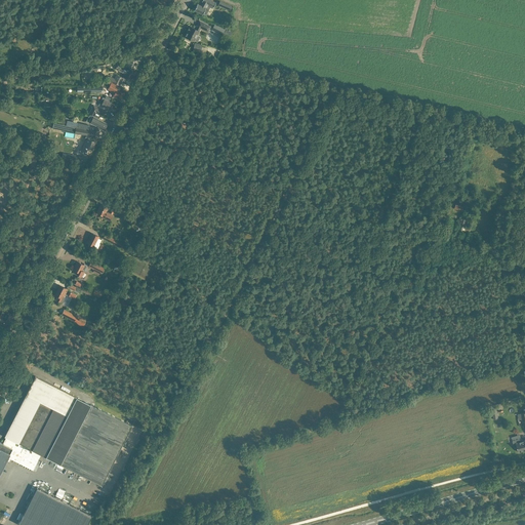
[(201,5),(197,3),(194,10),(202,14),(203,13),(206,15),(208,10),(205,8),(205,7),(207,4),(213,7),(215,3),(210,0),(202,0),(202,1),(203,1),(201,5)]
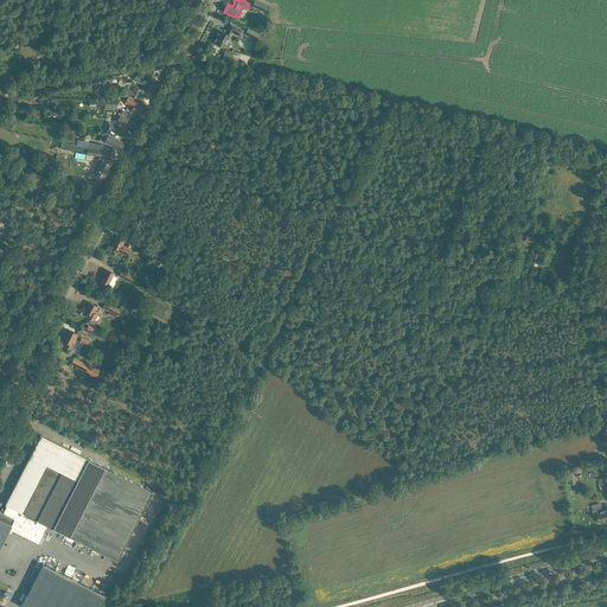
[(217,36),(213,42),(217,44),(217,45),(221,46),(221,45),(224,48),(225,48),(228,49),(231,43),(228,40),(230,36),(231,32),(241,37),(243,31),(236,26),(230,24),(228,30),(227,33),(219,31),(217,36)]
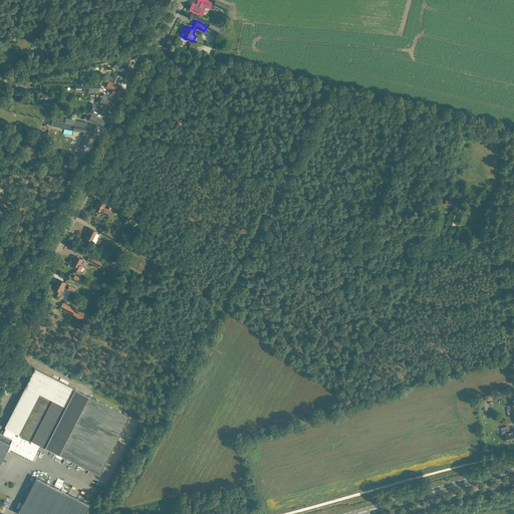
[(207,29),(217,34),(219,31),(220,32),(221,30),(220,29),(210,23),(207,29)]
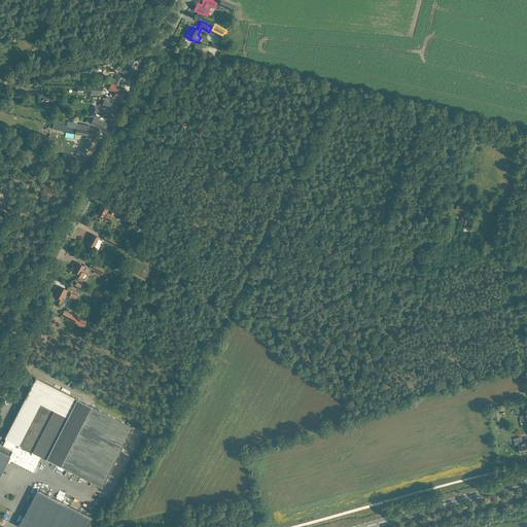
[(196,43),(194,50),(201,53),(202,45),(196,43)]
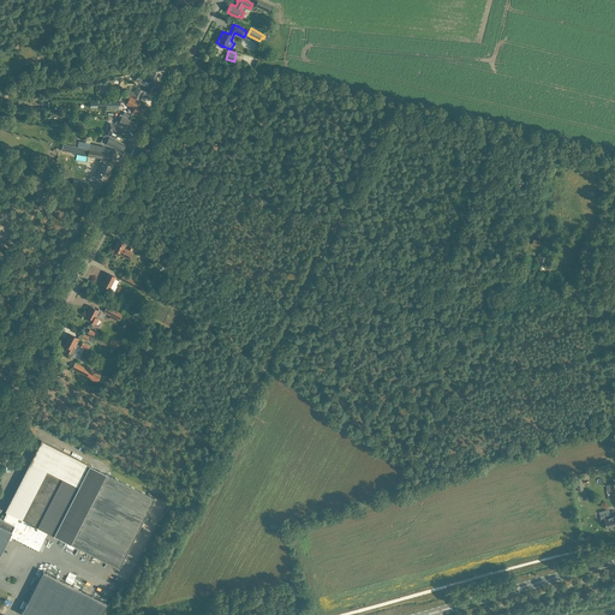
[(51,60),(42,66),(48,73),(55,67),(53,65),(55,63),(52,58),(49,59),(51,60)]
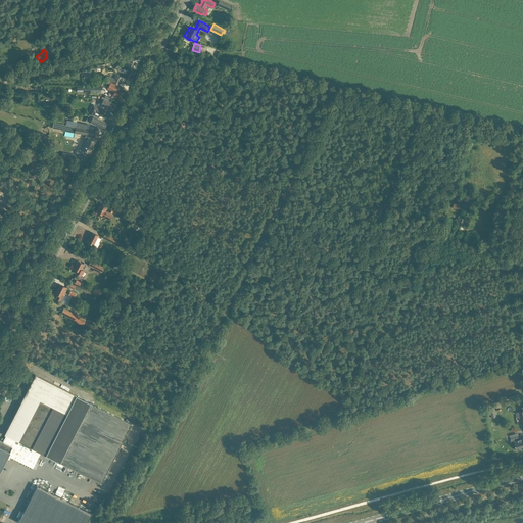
[(117,64),(115,68),(120,70),(125,74),(123,77),(130,80),(135,70),(128,67),(127,69),(121,66),(117,64)]
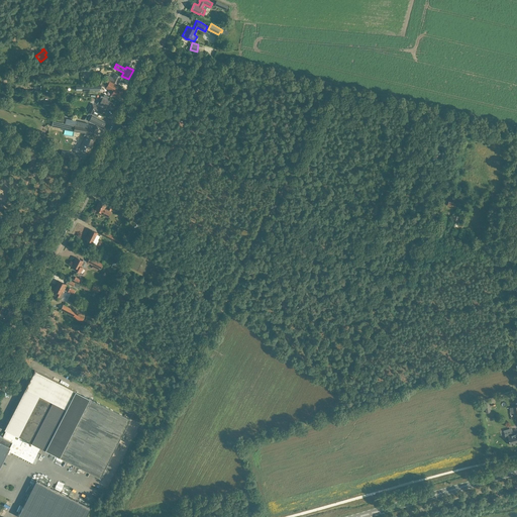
[(108,75),(107,79),(111,81),(110,81),(117,85),(121,77),(113,74),(112,77),(108,75)]
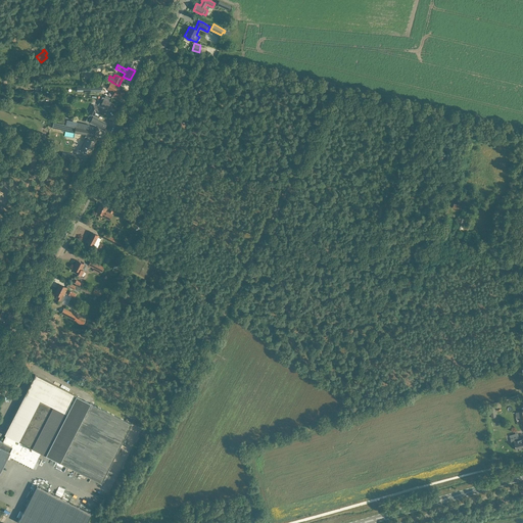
[(101,86),(101,87),(104,87),(107,89),(114,92),(112,95),(115,97),(120,99),(123,93),(119,91),(115,89),(116,89),(119,85),(111,82),(106,80),(104,83),(103,86),(101,86)]
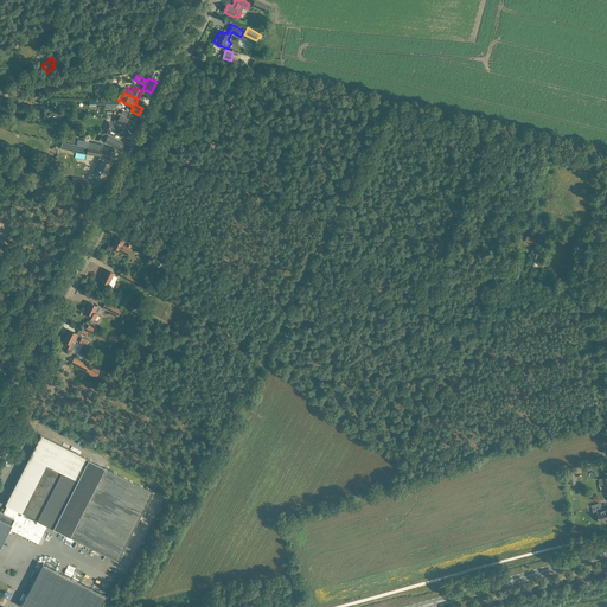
[(120,113),(114,122),(119,125),(120,123),(126,127),(132,129),(135,122),(129,120),(128,119),(128,117),(121,114),(120,113)]
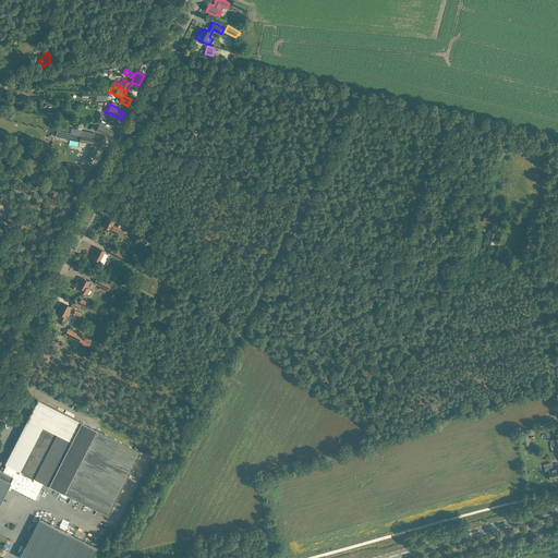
[(95,121),(99,123),(100,122),(105,124),(107,121),(109,123),(111,119),(100,112),(95,121)]
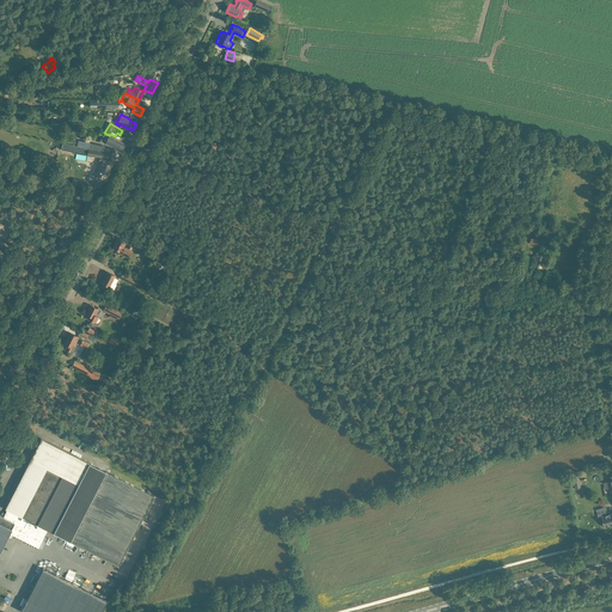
[(110,134),(109,135),(105,144),(110,146),(114,147),(115,148),(121,152),(124,145),(120,141),(117,140),(115,139),(115,136),(110,134)]
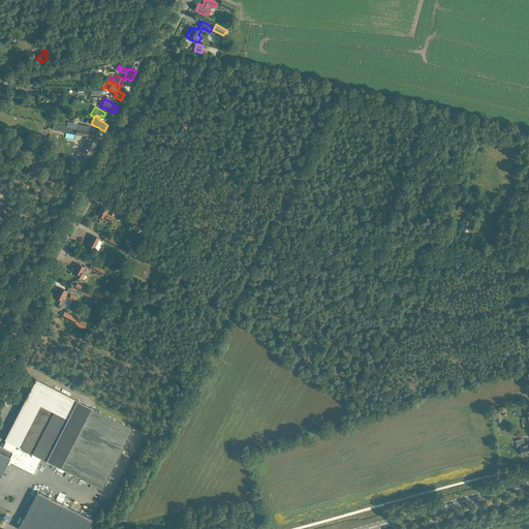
[(67,124),(66,126),(96,133),(98,129),(90,127),(91,126),(67,121),(67,124)]
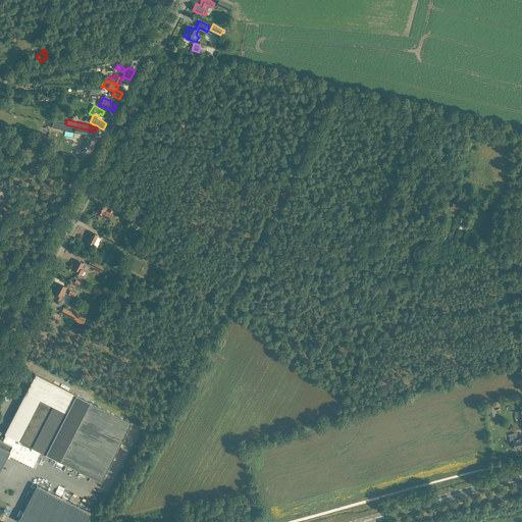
[(95,132),(65,124),(62,124),(53,122),(52,127),(84,135),(94,136),(95,132)]
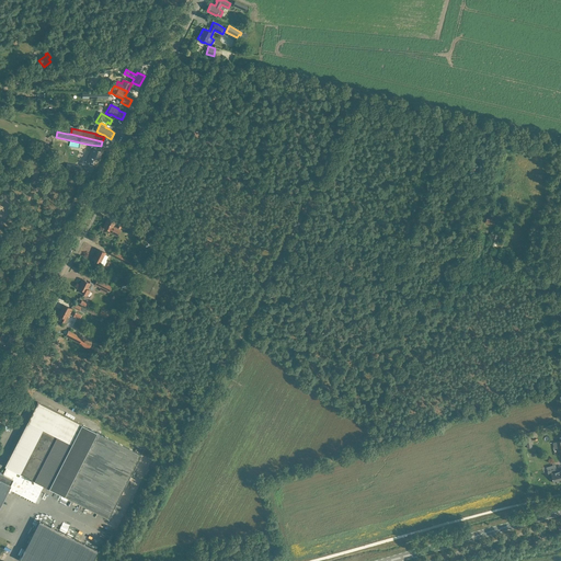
[(92,149),(87,160),(94,164),(96,161),(98,161),(100,157),(99,157),(101,152),(98,151),(100,147),(91,145),(89,148),(92,149)]
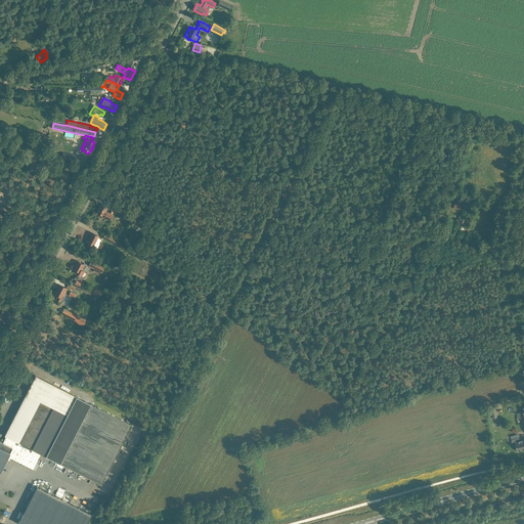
[(62,153),(61,159),(76,161),(81,162),(82,156),(77,155),(62,153)]
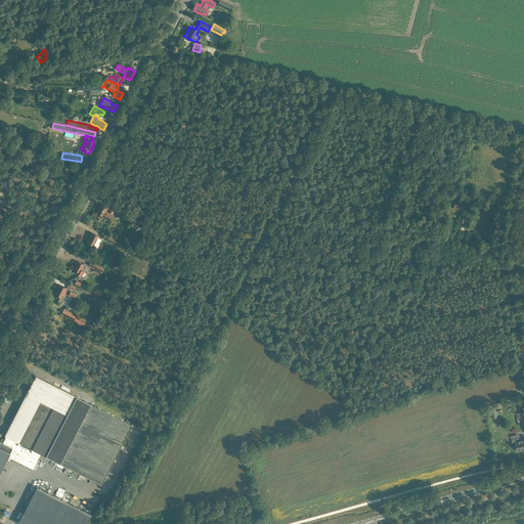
[(453,208),(459,210),(462,211),(464,203),(455,201),(453,208)]
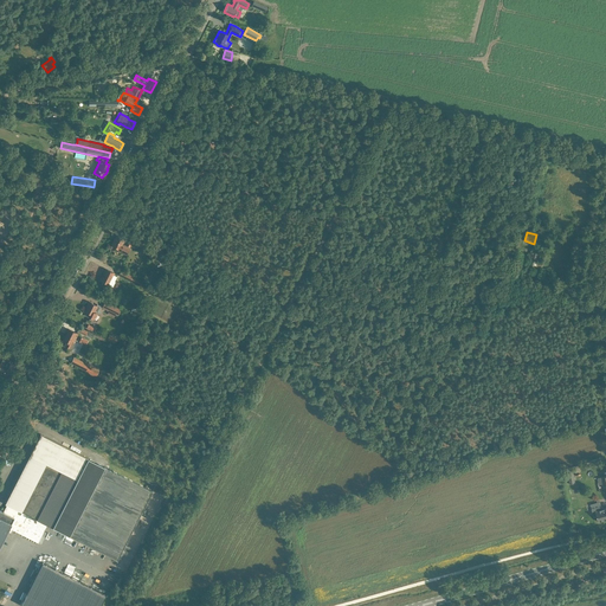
[(111,245),(117,247),(120,249),(118,250),(126,255),(129,249),(122,245),(124,240),(116,236),(111,245)]
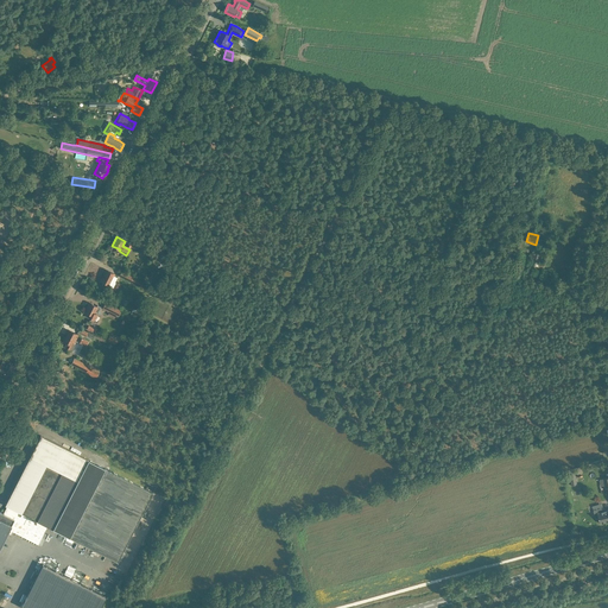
[(135,238),(133,241),(150,249),(152,246),(135,238)]
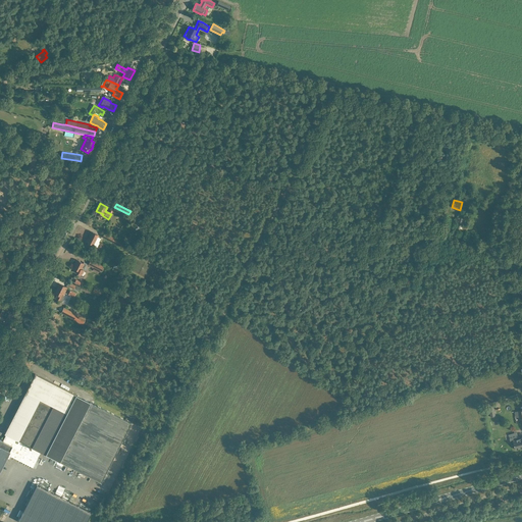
[(461,233),(462,232),(466,233),(468,227),(464,226),(466,218),(458,216),(454,230),(461,233)]
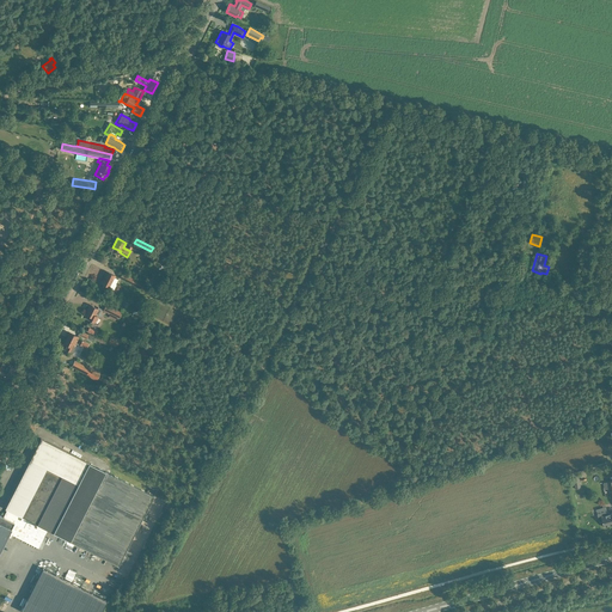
[(115,277),(111,275),(106,273),(102,282),(110,287),(109,288),(114,289),(115,292),(118,293),(121,292),(122,289),(121,286),(120,285),(116,285),(118,280),(115,277)]
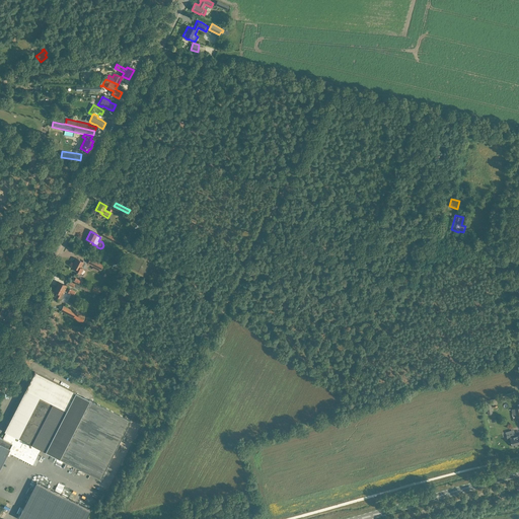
[(101,235),(120,244),(125,246),(126,243),(103,232),(101,235)]
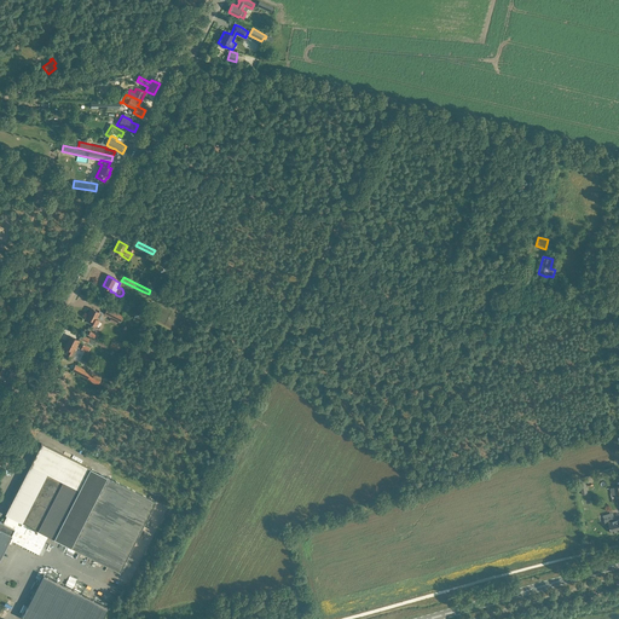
[(174,301),(171,307),(178,311),(180,304),(174,301)]
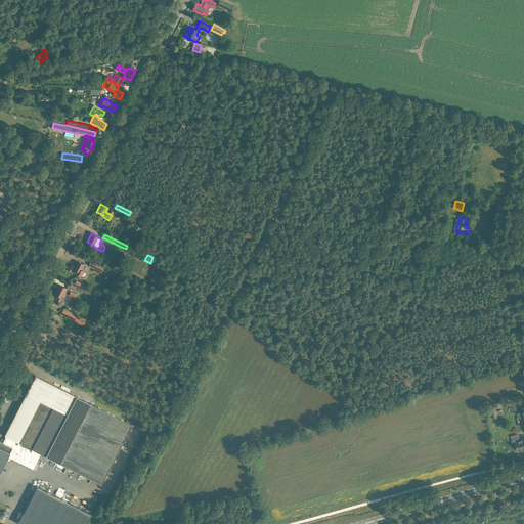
[(77,261),(73,269),(77,271),(76,273),(81,276),(84,271),(83,270),(86,265),(84,263),(83,264),(82,263),(77,261)]
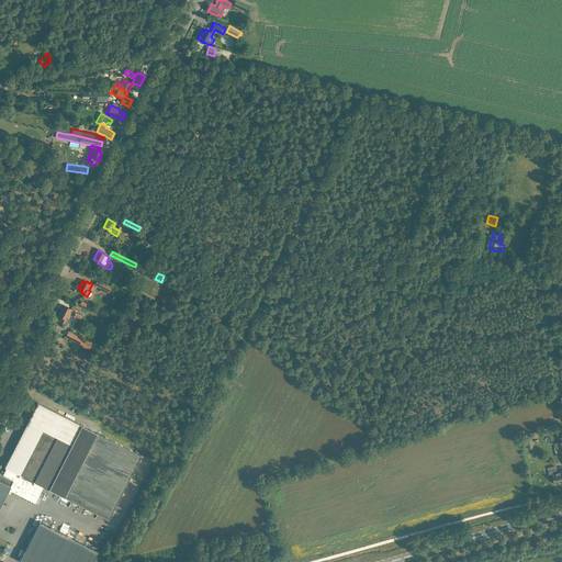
[(100,281),(98,285),(101,288),(100,291),(105,294),(108,291),(109,292),(111,288),(100,281)]
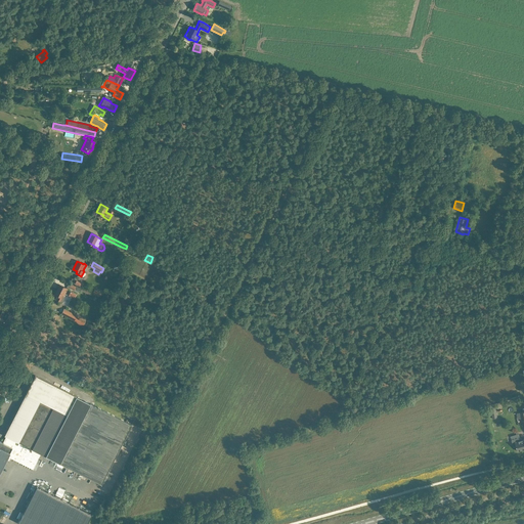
[(68,286),(79,292),(80,289),(70,282),(68,286)]
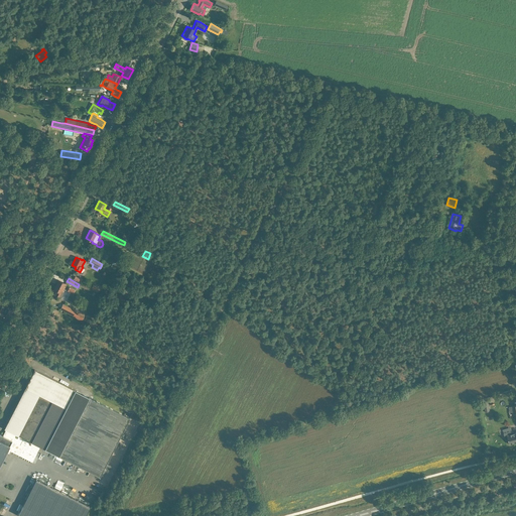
[(55,294),(59,297),(61,292),(60,292),(66,283),(58,280),(53,289),(57,291),(55,294)]
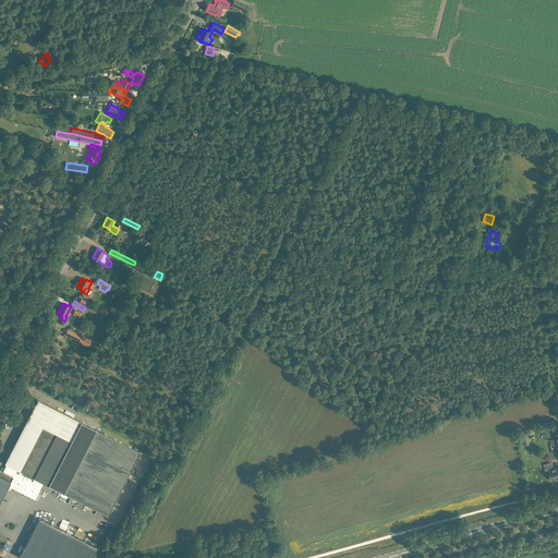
[(2,341),(3,342),(8,344),(12,336),(8,332),(7,332),(7,334),(2,331),(0,335),(0,339),(2,341)]
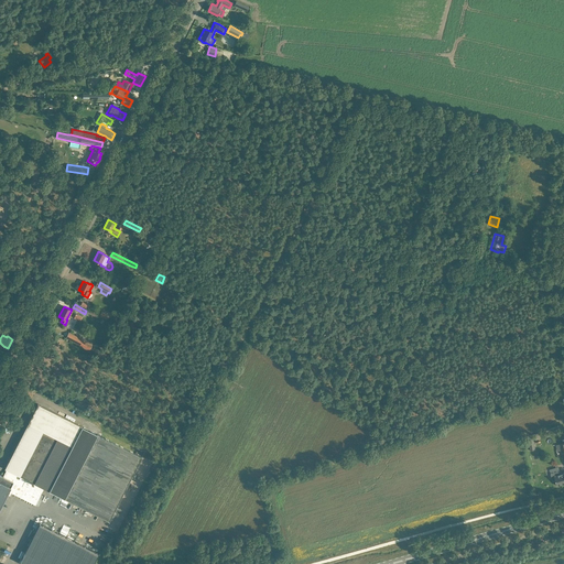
[(74,335),(71,340),(86,349),(89,344),(74,335)]
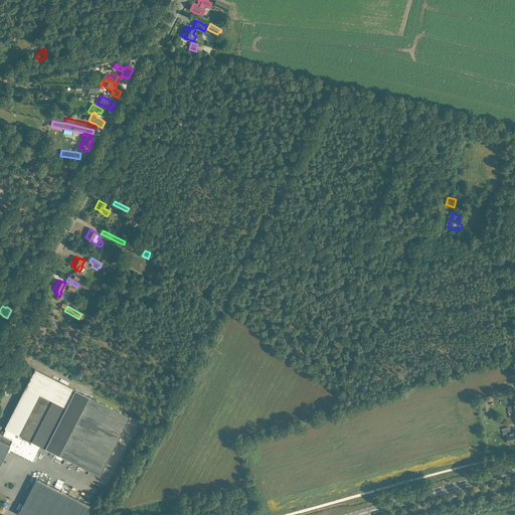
[(40,446),(45,449),(75,389),(34,369),(4,427),(6,428),(3,436),(0,433),(0,463),(7,451),(9,453),(10,450),(32,461),(40,446)]
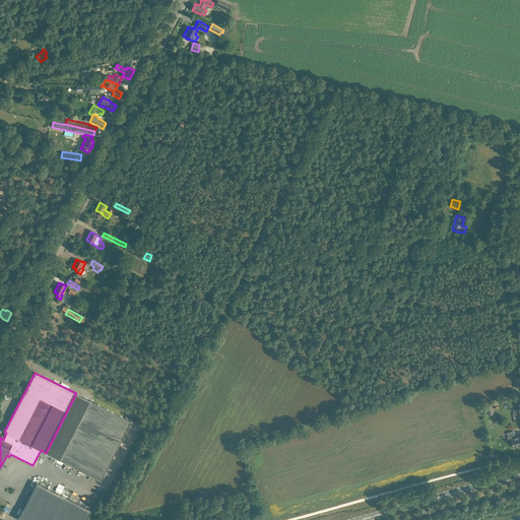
[(59,459),(101,480),(104,474),(109,476),(112,470),(107,468),(131,421),(89,400),(59,459)]
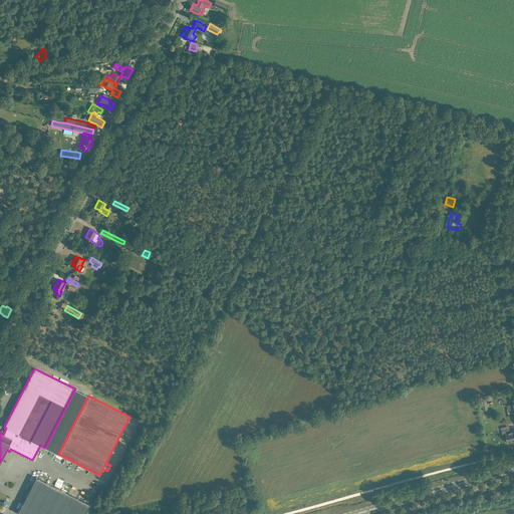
[(506,438),(508,443),(513,440),(513,431),(511,432),(511,430),(502,432),(504,439),(506,438)]
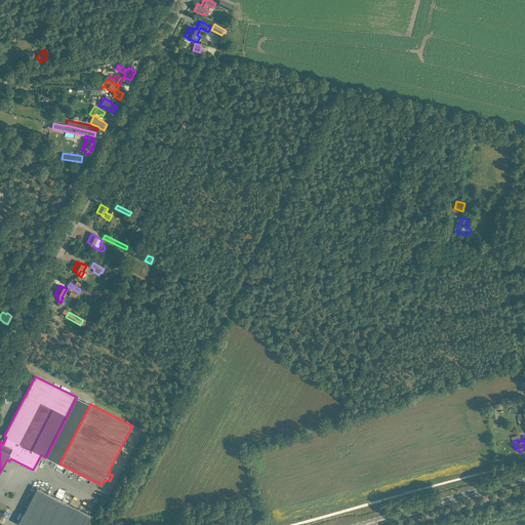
[(18,524),(19,524),(86,524),(92,515),(37,487),(18,524)]
